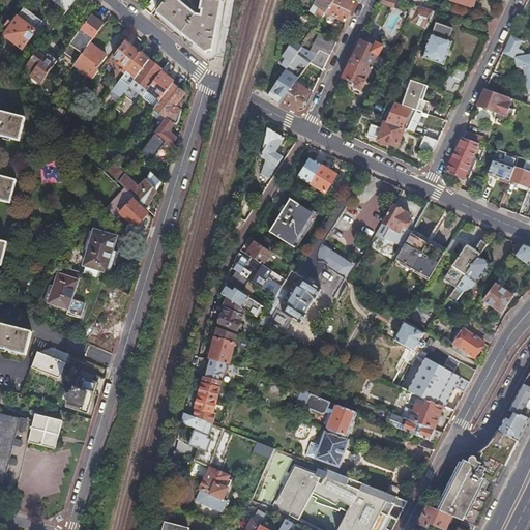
[(75,0),(74,1),(72,3),(80,8),(86,0),(75,0)]
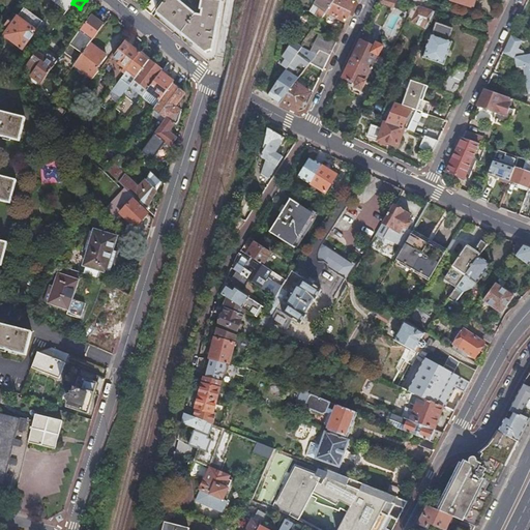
[(151,0),(145,9),(151,15),(159,3),(155,0),(151,0)]
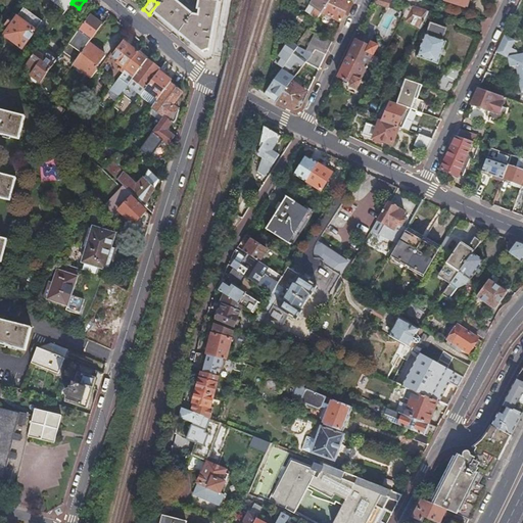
[(191,13),(175,0),(162,0),(154,11),(190,42),(190,43),(191,44),(188,47),(206,62),(212,59),(217,35),(212,34),(219,0),(216,0),(199,0),(198,9),(200,9),(199,15),(191,13)]
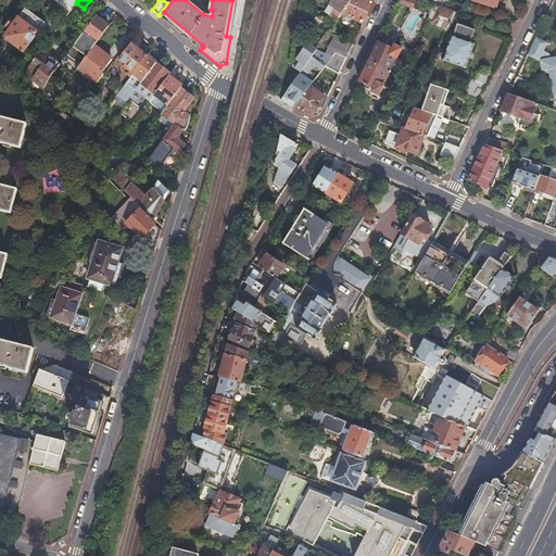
[(331,0),(328,4),(335,9),(329,16),(335,20),(338,16),(338,17),(340,13),(341,14),(350,0),(331,0)]
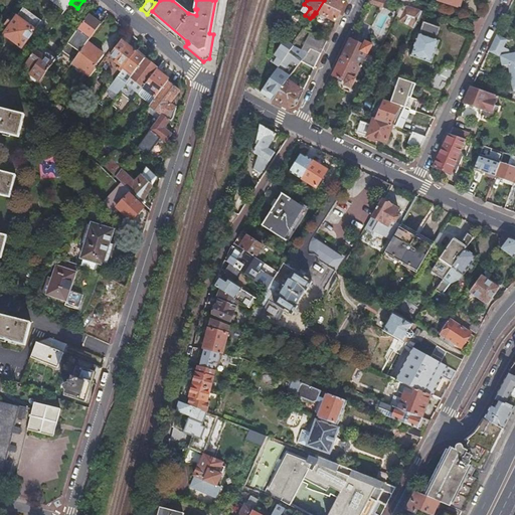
[(324,0),(316,13),(335,22),(345,1),(343,0),(324,0)]
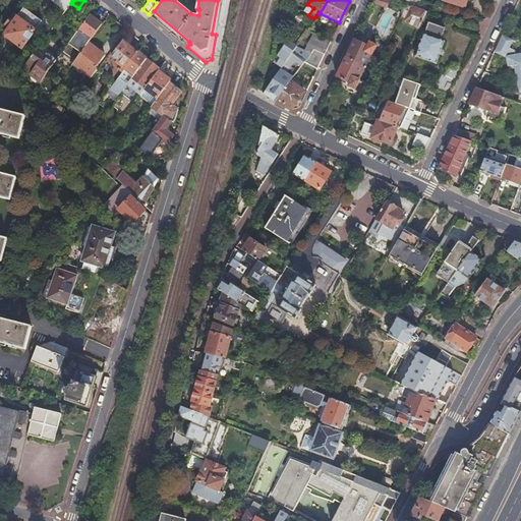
[(388,0),(371,0),(370,4),(387,8),(389,0),(388,0)]
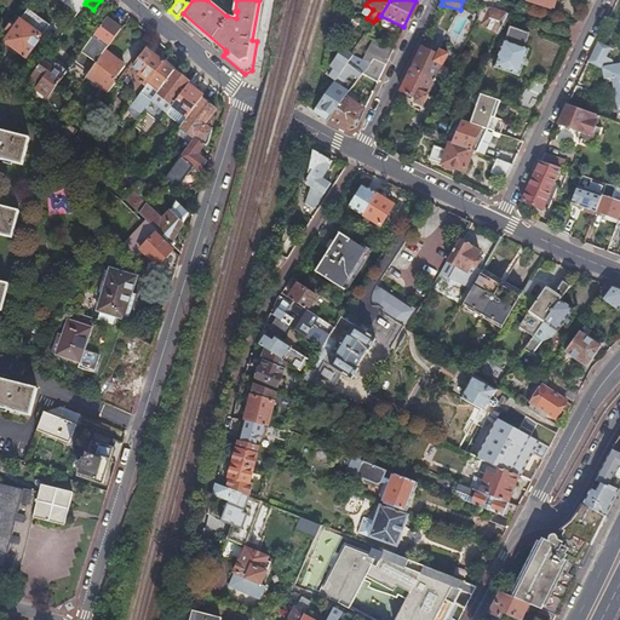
[(507,13),(488,7),(480,26),(498,34),(507,13)]
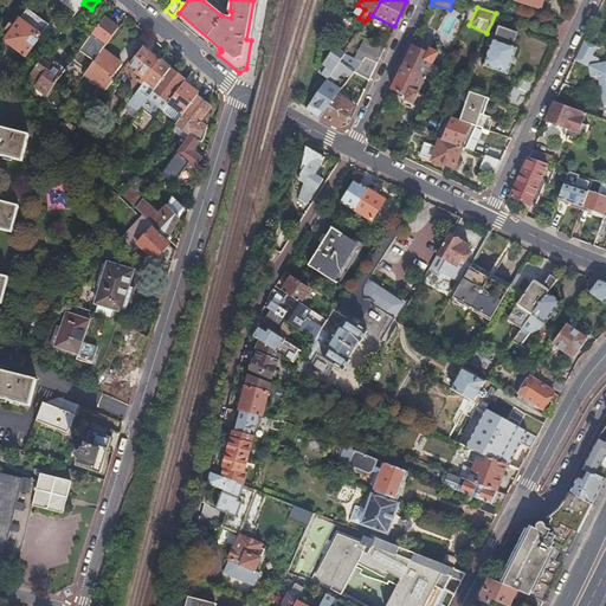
[(14,26),(10,21),(0,34),(0,38),(25,57),(49,25),(27,10),(14,26)]
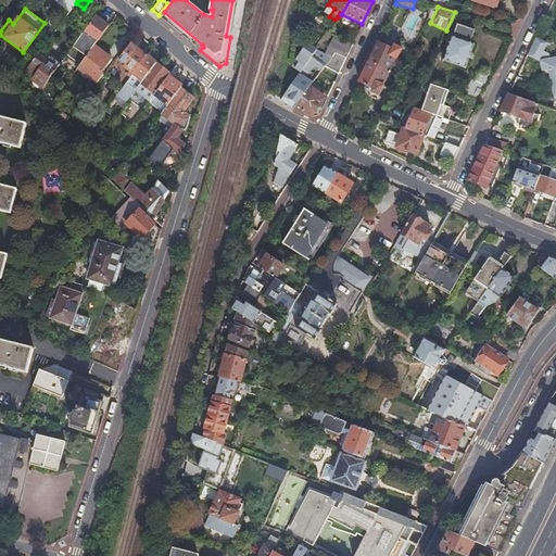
[(300,14),(298,23),(305,25),(310,12),(305,9),(303,15),(300,14)]
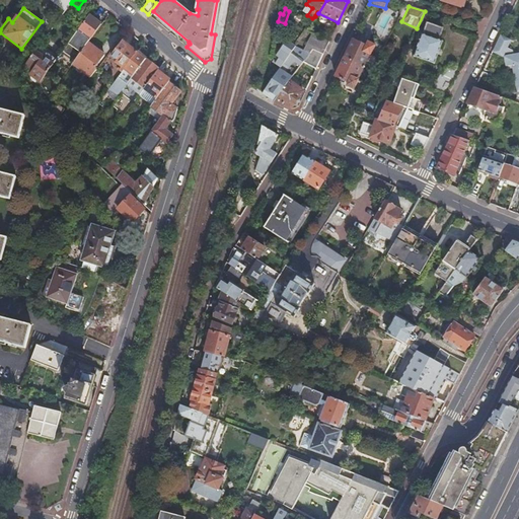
[(89,15),(68,44),(80,53),(87,42),(90,38),(101,24),(89,15)]
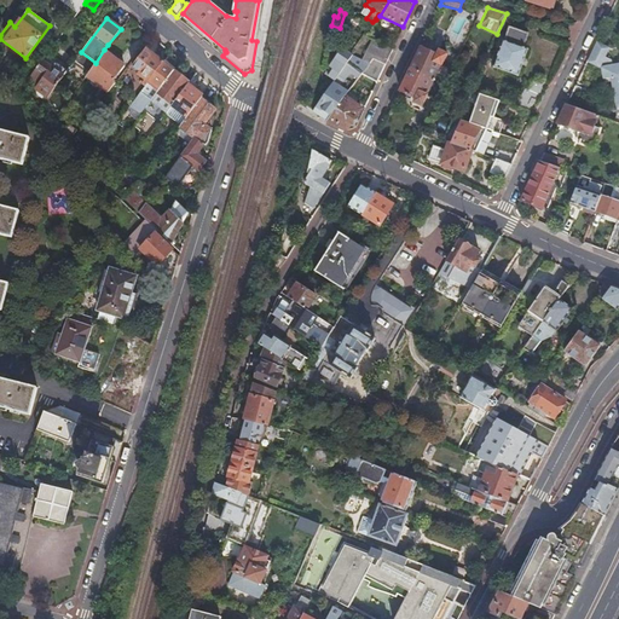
[(502,40),(492,67),(518,75),(527,48),(522,47),(527,33),(509,27),(504,41),(502,40)]
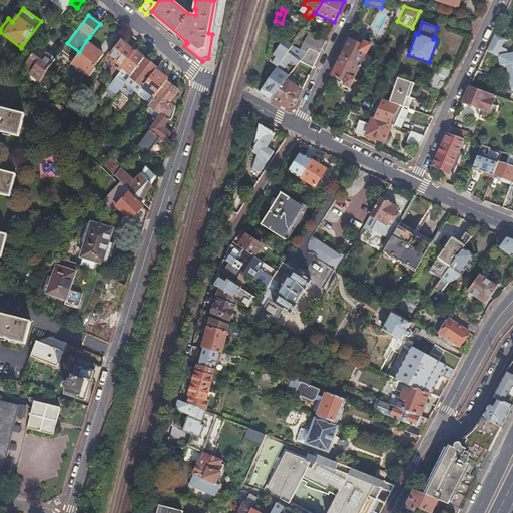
[(320,52),(326,40),(309,32),(300,49),(306,52),(309,47),(320,52)]
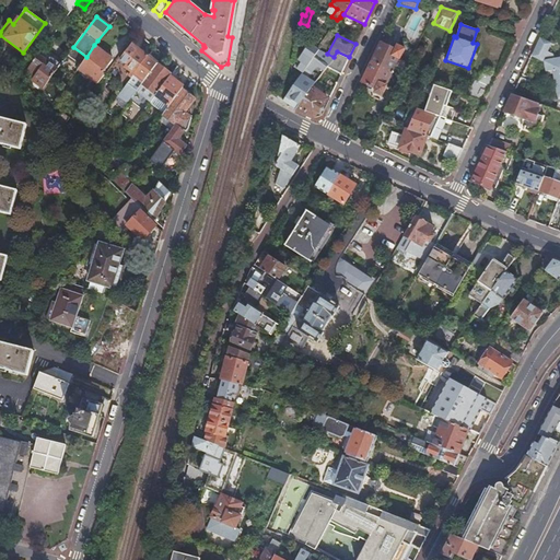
[(549,43),(539,37),(531,55),(541,60),(549,43)]
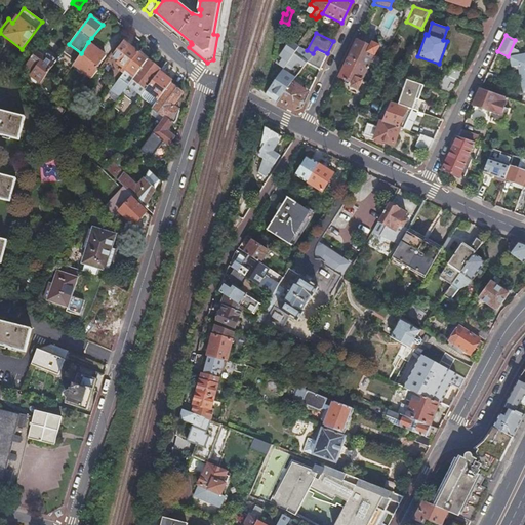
[(356,40),(348,58),(367,68),(372,55),(374,55),(378,46),(371,43),(370,46),(356,40)]
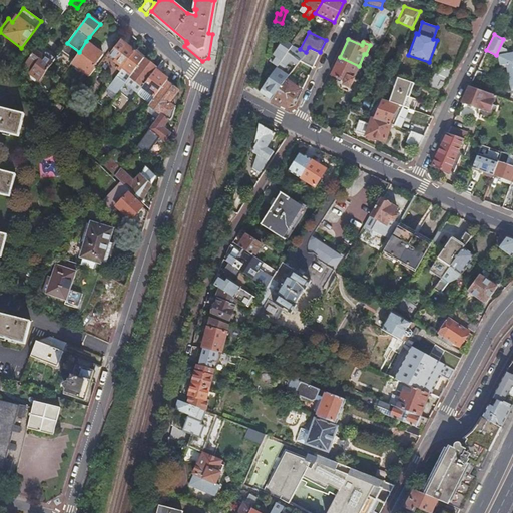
[(118,69),(120,70),(135,51),(121,40),(110,54),(116,59),(114,61),(120,66),(118,69)]
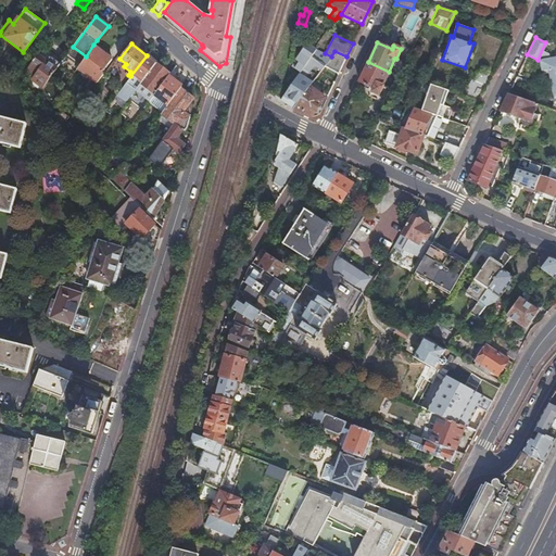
[(290,67),(299,74),(313,54),(316,49),(314,48),(306,43),(290,67)]
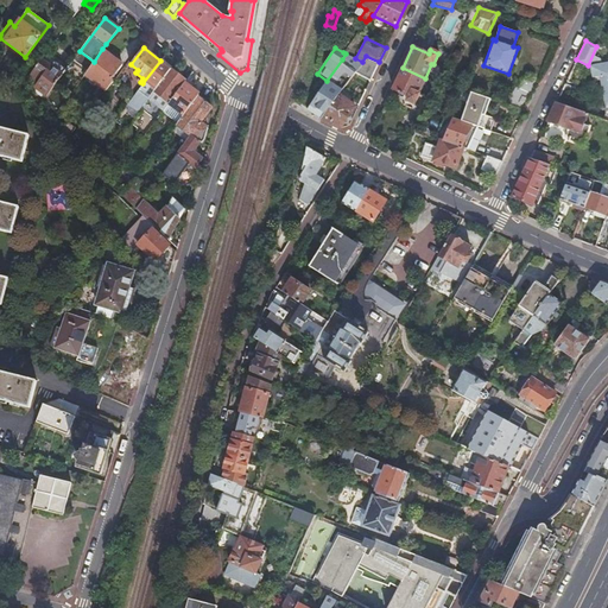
[(114,58),(102,49),(94,62),(84,74),(96,82),(114,58)]
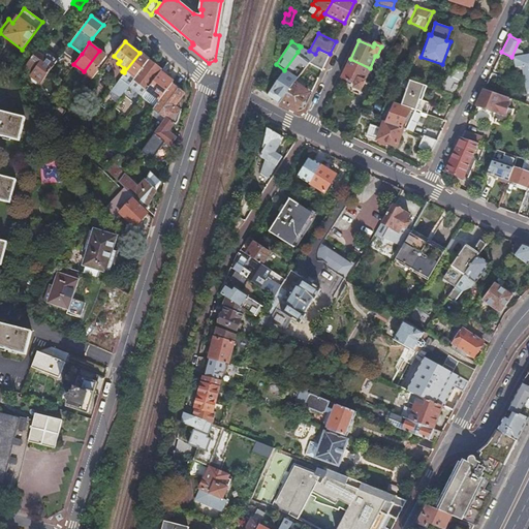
[(41,44),(25,66),(30,70),(29,72),(30,74),(30,75),(40,84),(54,66),(60,58),(41,44)]
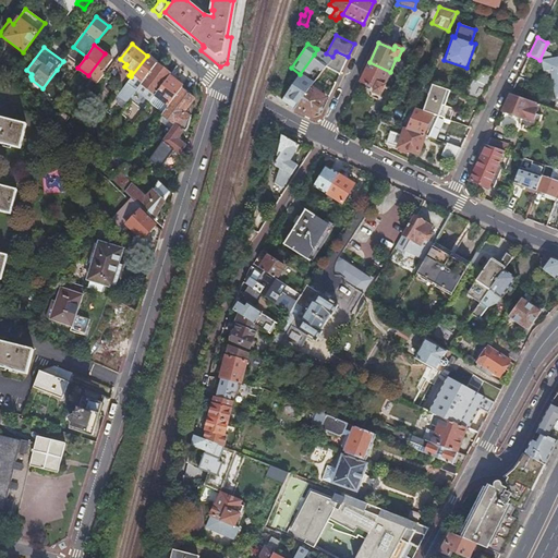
[(326,53),(317,49),(314,55),(327,64),(332,57),(326,53)]
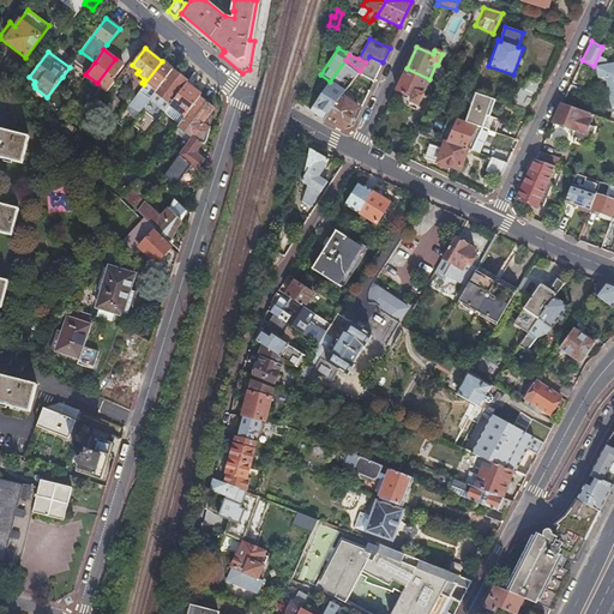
[(366,62),(360,71),(359,72),(374,80),(383,62),(369,56),(366,62)]
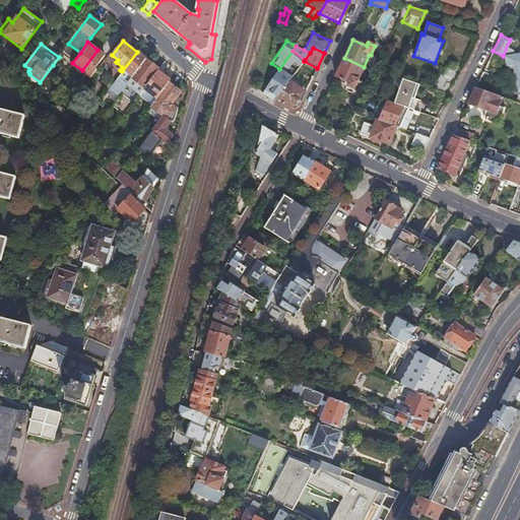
[(106,55),(98,50),(82,70),(91,77),(98,68),(96,67),(106,55)]
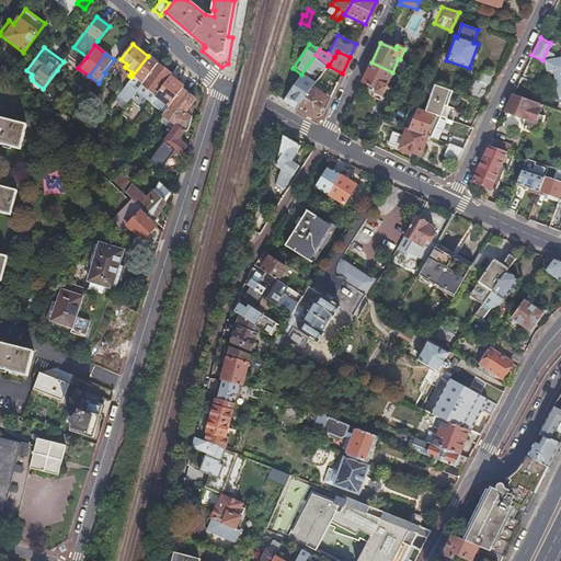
[(292,88),(283,101),(295,109),(311,88),(328,66),(329,65),(316,55),(301,75),(293,87),(292,88)]
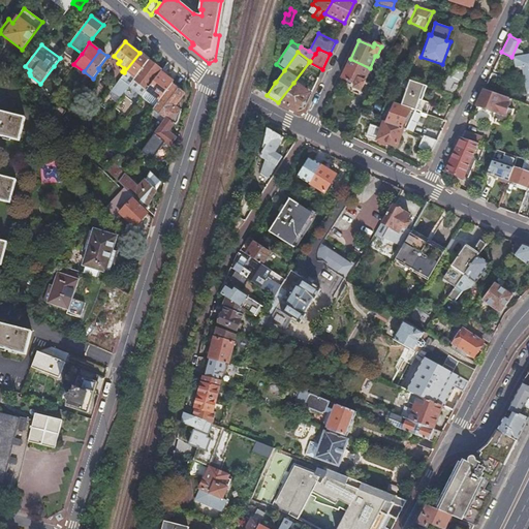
[(124,72),(111,91),(114,94),(119,98),(130,84),(133,79),(148,60),(149,59),(139,53),(124,72)]
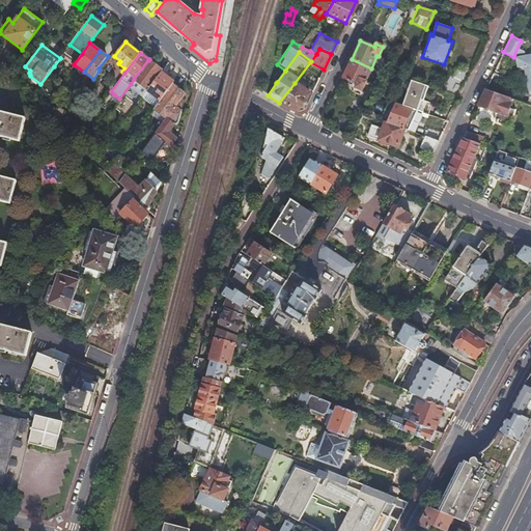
[(530,93),(530,54),(522,56),(516,57),(519,67),(524,66),(530,93)]
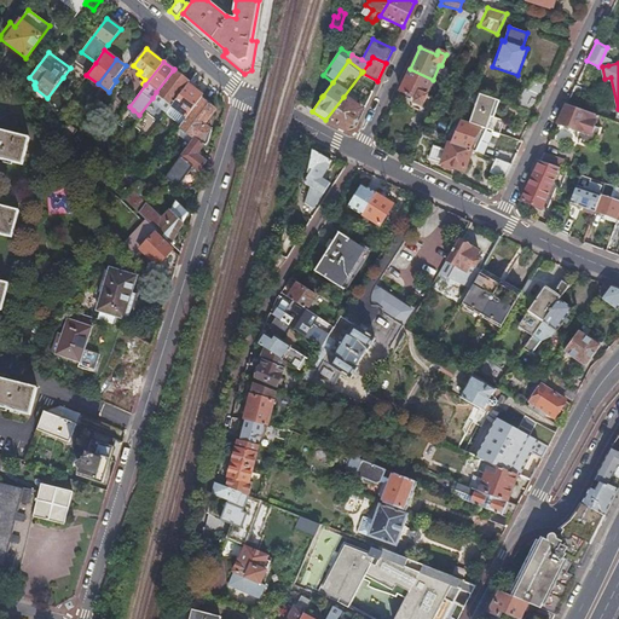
[(410,69),(399,92),(415,99),(414,103),(421,106),(427,96),(435,99),(443,85),(433,80),(410,69)]
